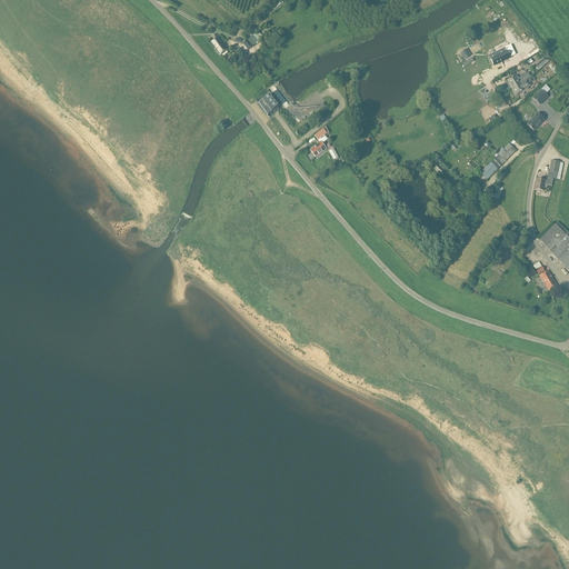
[(259,41),(250,30),(247,33),(249,36),(246,39),(247,40),(242,45),(248,51),(253,47),(252,47),(256,45),(259,42),(258,42),(259,41)]
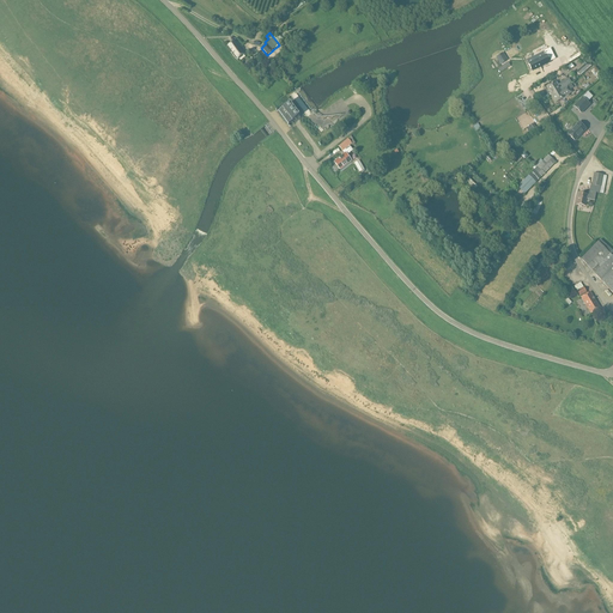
[(547,35),(562,62),(568,60),(553,32),(547,35)]
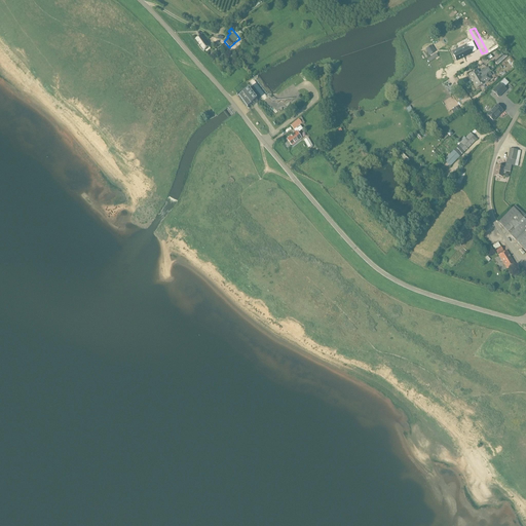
[(205,41),(201,36),(195,40),(202,51),(211,45),(207,40),(205,41)]
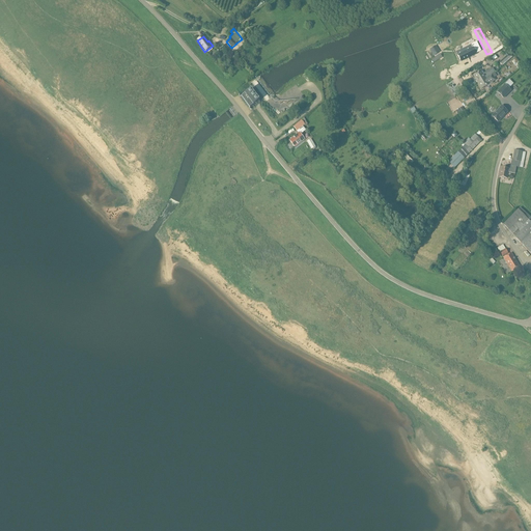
[(475,54),(471,46),(456,53),(460,61),(471,56),(475,54)]
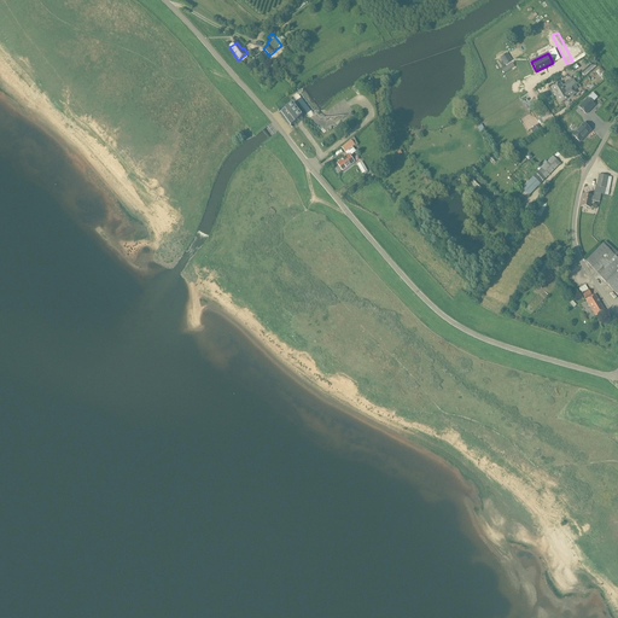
[(500,58),(505,65),(511,62),(506,54),(500,58)]
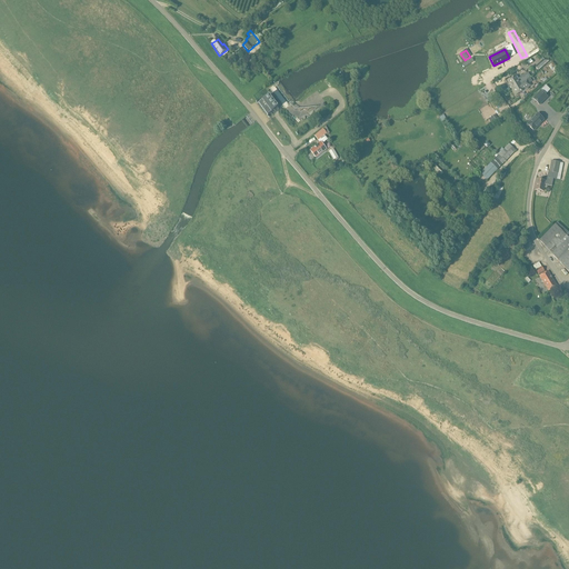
[(549,61),(545,55),(540,58),(542,60),(536,67),(538,71),(549,61)]
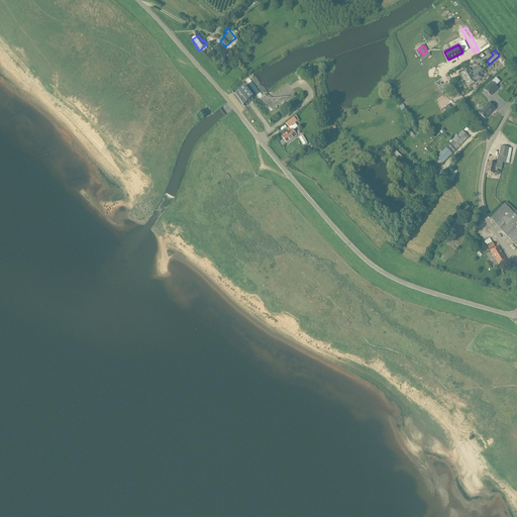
[(428,54),(420,59),(422,62),(430,57),(428,54)]
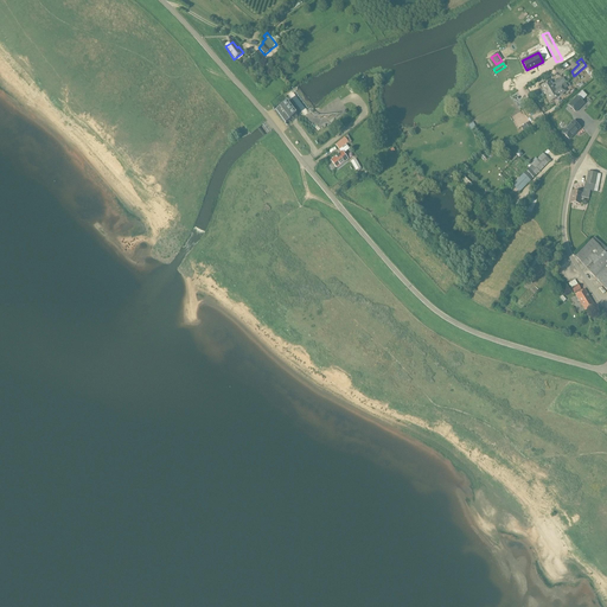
[(542,89),(545,95),(562,84),(563,84),(566,83),(563,78),(551,85),(550,82),(544,85),(543,83),(538,85),(541,90),(542,89)]
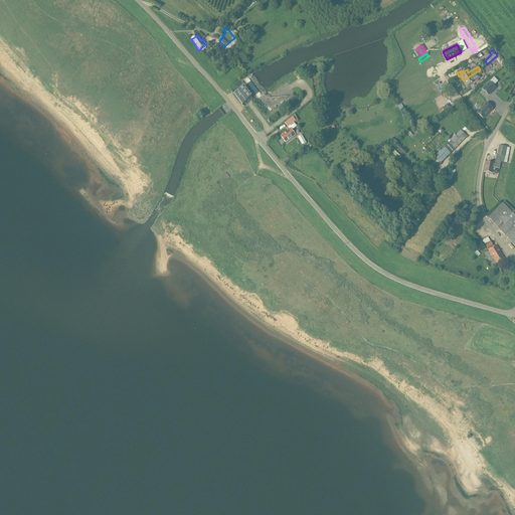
[(467,87),(474,81),(475,82),(479,80),(478,79),(481,77),(479,76),(482,74),(480,71),(478,73),(477,72),(478,72),(478,71),(477,71),(463,80),(467,87)]
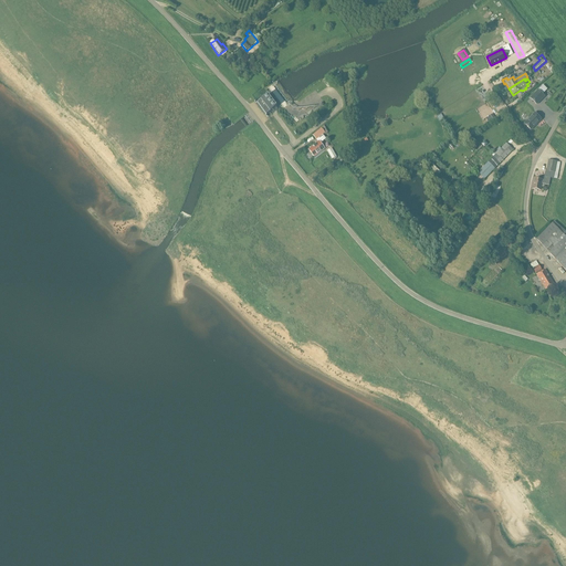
[(531,97),(536,103),(544,95),(538,90),(531,97)]
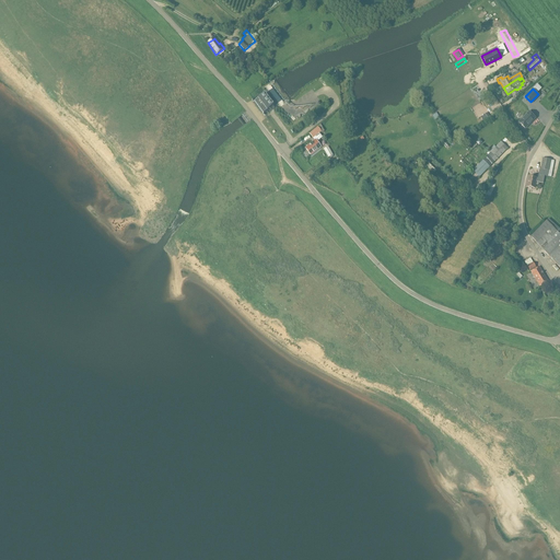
[(273,106),(265,94),(255,102),(264,114),(273,106)]
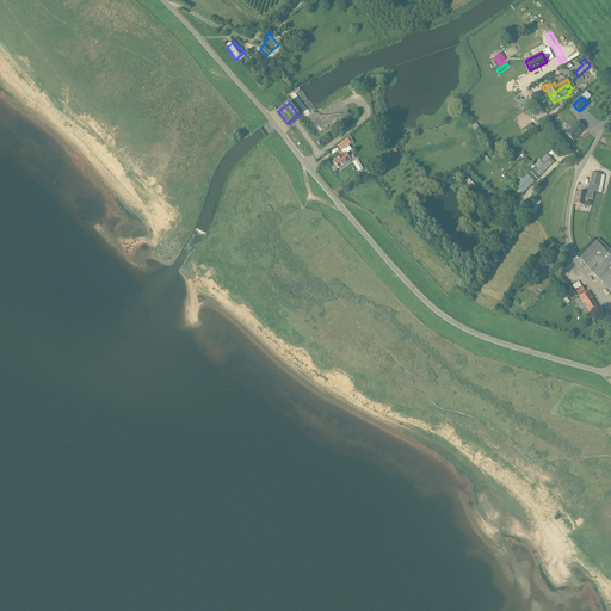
[(514,119),(522,128),(531,121),(525,111),(514,119)]
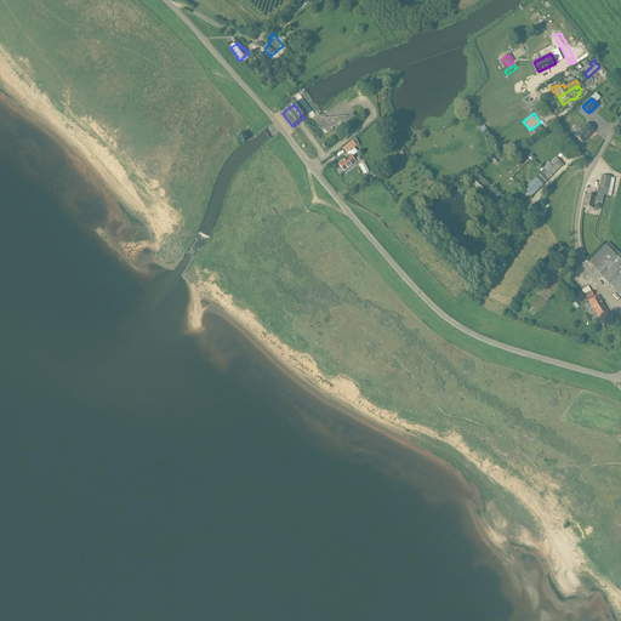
[(593,131),(587,125),(575,136),(582,143),(593,131)]
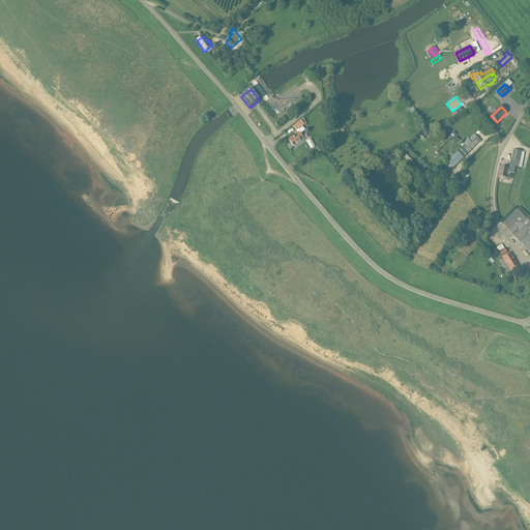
[(307,124),(303,118),(300,120),(300,121),(293,127),(296,131),(298,133),(288,141),(294,147),(304,140),(300,135),(305,130),(302,126),(304,125),(304,126),(307,124)]
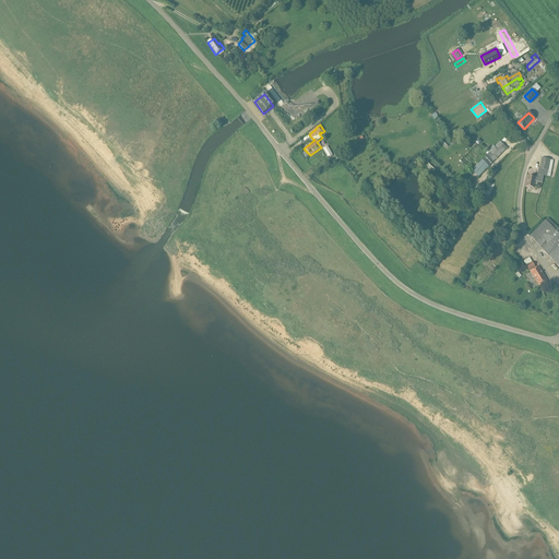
[(507,149),(500,141),(472,170),(478,177),(507,149)]
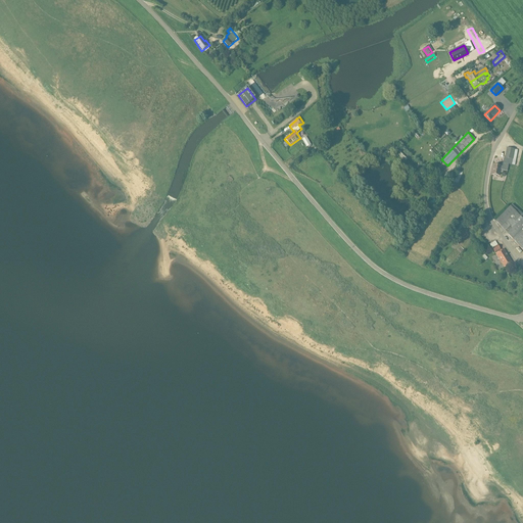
[(312,146),(306,137),(302,140),(306,147),(307,147),(308,148),(312,146)]
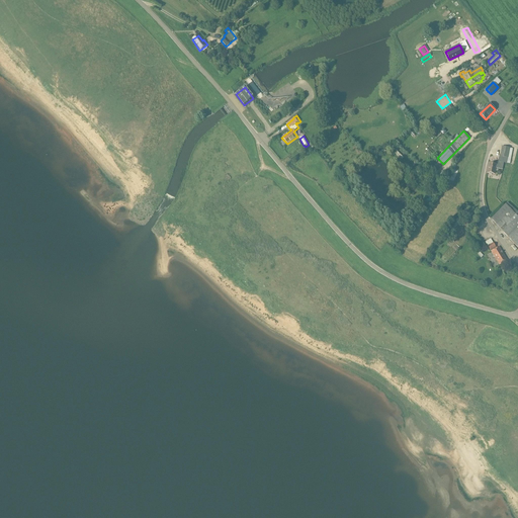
[(510,148),(502,147),(500,157),(499,157),(498,165),(496,165),(490,164),(488,173),(490,173),(490,174),(490,175),(492,175),(493,174),(494,174),(495,168),(497,168),(497,169),(503,170),(504,163),(510,164),(513,149),(510,149),(510,148)]
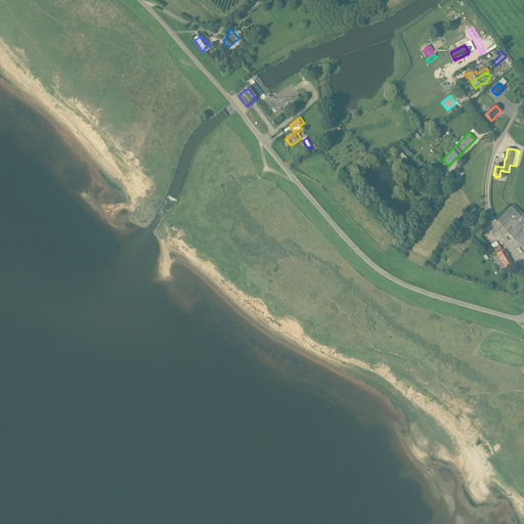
[(406,162),(408,160),(402,153),(400,155),(406,162)]
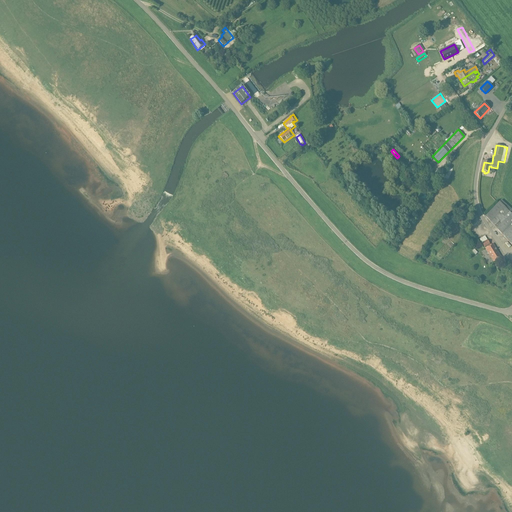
[(449,168),(445,178),(449,179),(453,170),(449,168)]
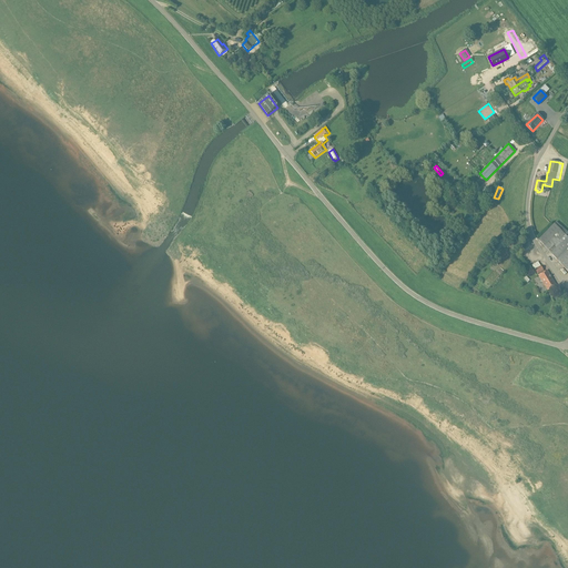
[(567,233),(556,223),(538,240),(548,252),(549,251),(551,253),(550,254),(567,273),(567,233)]
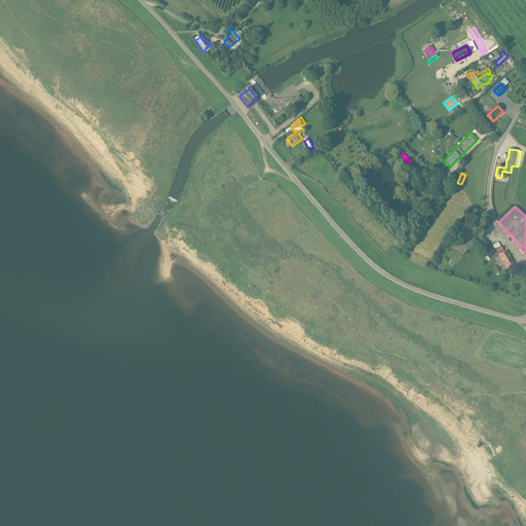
[(503,253),(498,242),(492,246),(506,270),(515,265),(506,252),(503,253)]
